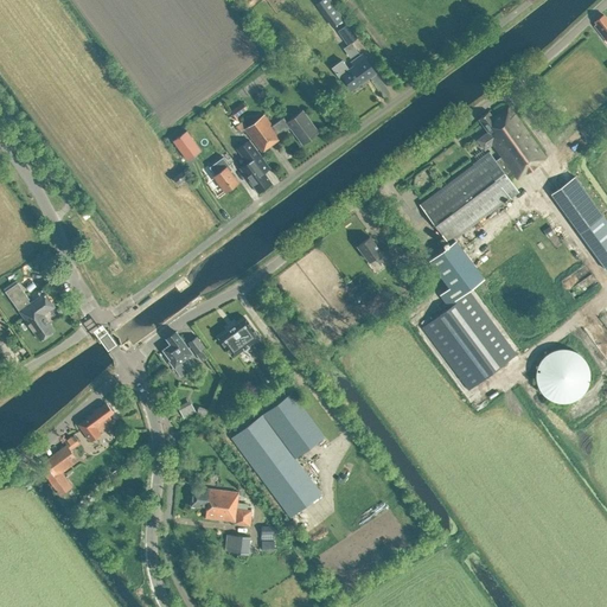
[(330,0),(319,0),(314,4),(332,27),(344,19),(330,0)]
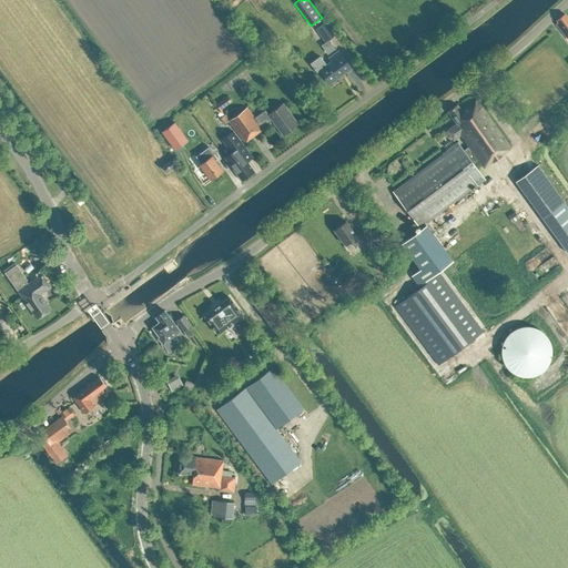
[(567,18),(565,13),(556,20),(558,22),(556,23),(567,40),(567,18)]
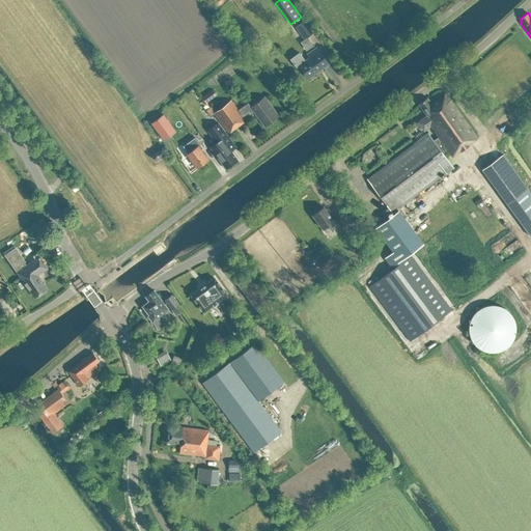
[(305,20),(295,26),(304,38),(313,31),(305,20)]
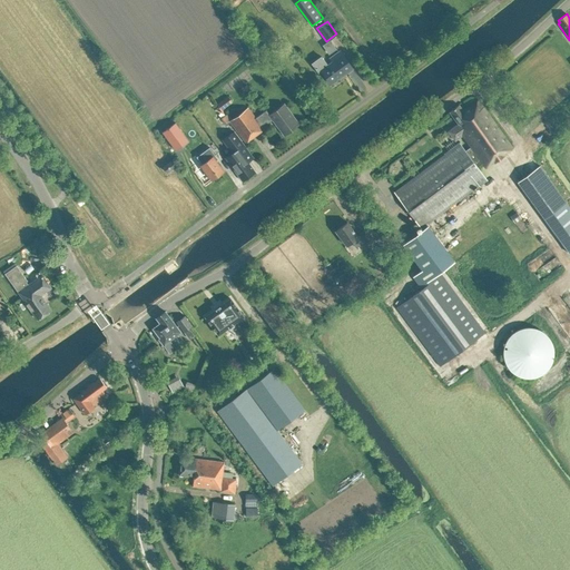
[(352,68),(340,51),(330,58),(332,61),(327,65),(321,56),(311,64),(318,74),(322,71),(331,84),(352,68)]
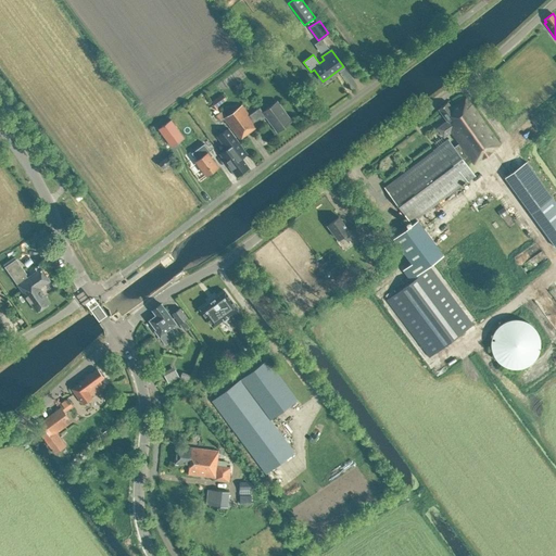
[(226,99),(222,93),(212,101),(216,106),(226,99)]
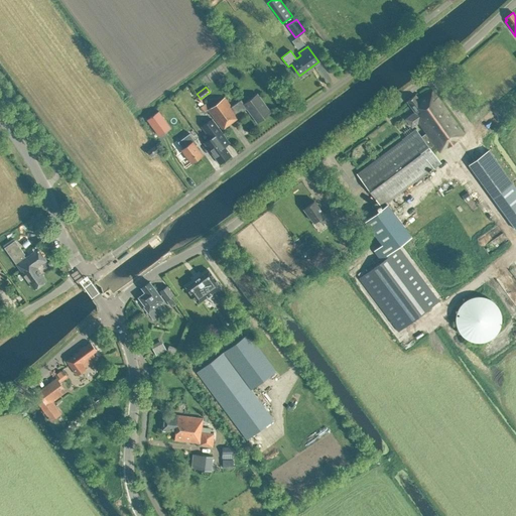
[(388,255),(386,253),(410,235),(385,202),(439,162),(431,151),(436,148),(438,152),(464,134),(432,91),(419,101),(415,95),(406,101),(414,112),(405,119),(411,127),(417,123),(425,133),(421,136),(416,129),(357,173),(382,207),(364,221),(382,244),(374,250),(381,259),(388,255)]
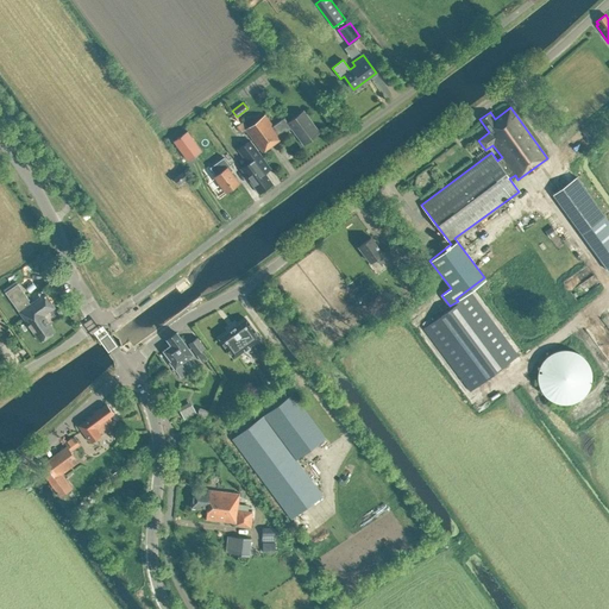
[(319,132),(303,111),(288,121),(284,117),(272,125),(264,114),(245,129),(262,152),(282,138),(280,136),(292,129),(303,144),(319,132)]
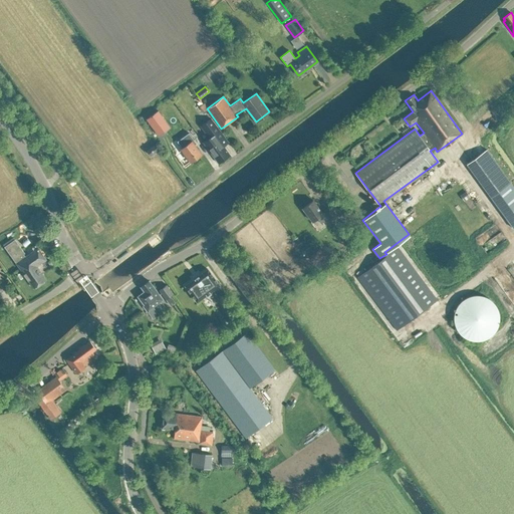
[(157,109),(146,116),(158,134),(169,125),(157,109)]
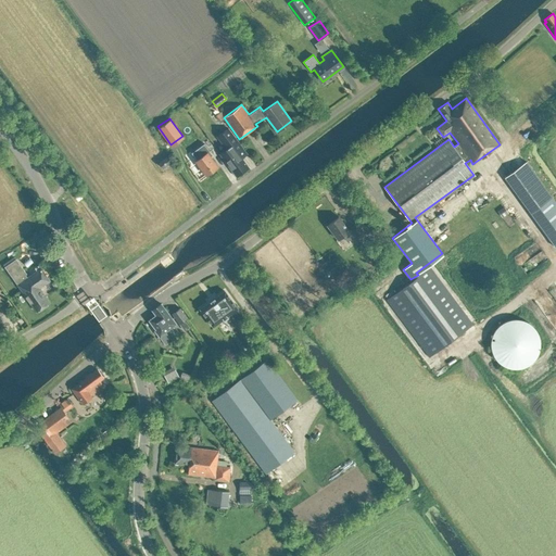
[(248,154),(228,128),(216,137),(226,149),(218,154),(236,177),(249,167),(242,158),(248,154)]
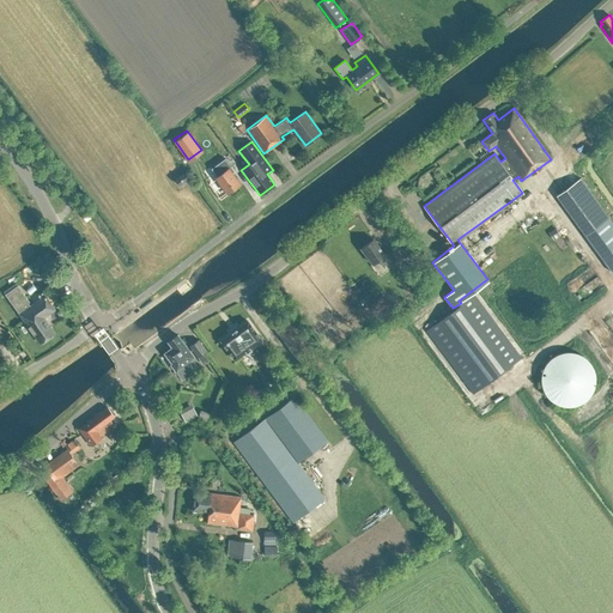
[(225,158),(211,168),(217,176),(216,177),(226,193),(240,183),(231,171),(234,170),(231,167),(225,159),(225,158)]
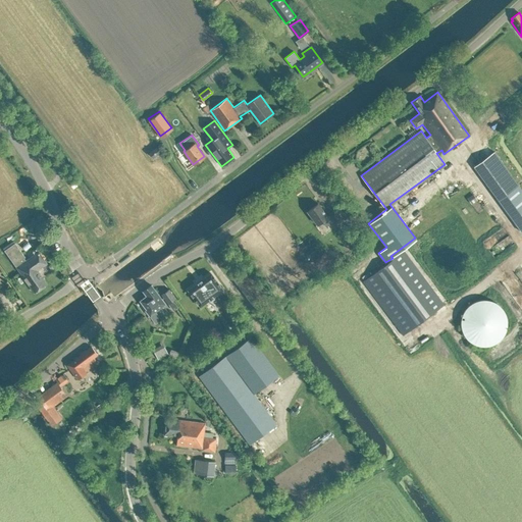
[(152,157),(160,152),(156,148),(149,153),(152,157)]
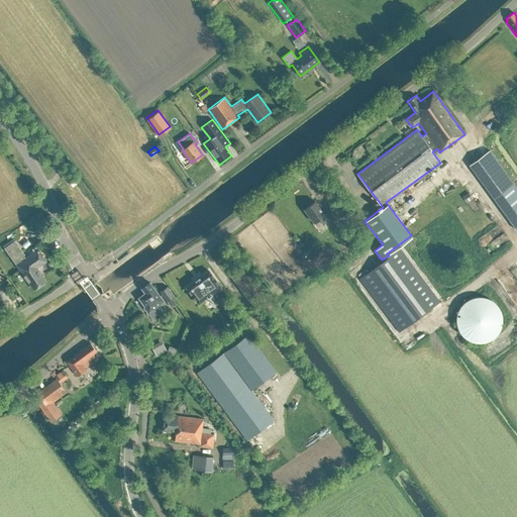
[(494,197),(513,183),(488,149),(469,164),(494,197)]
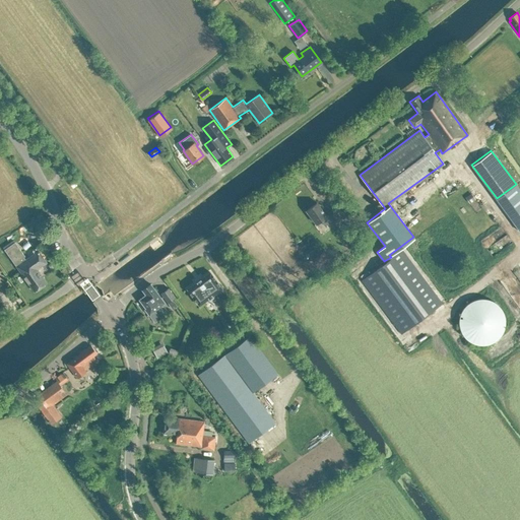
[(519,189),(516,184),(497,198),(519,230),(519,189)]
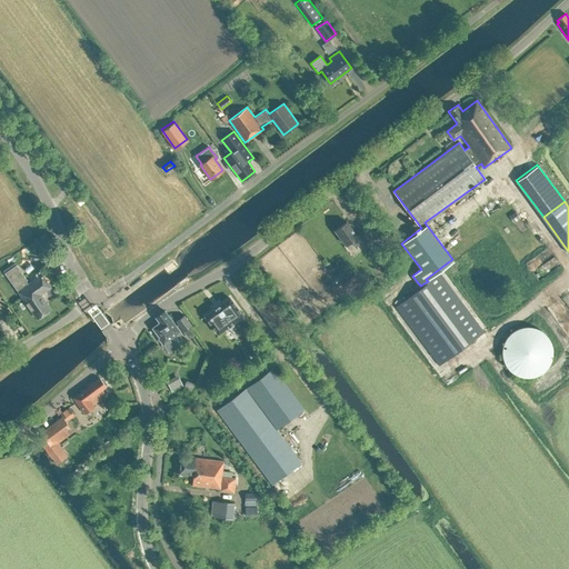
[(517,210),(510,215),(515,221),(521,217),(517,210)]
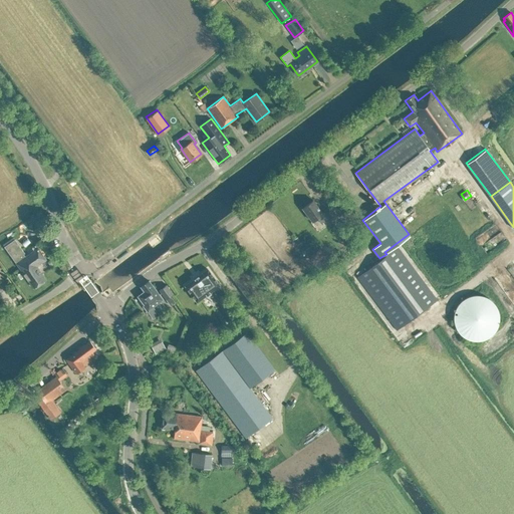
[(322,213),(312,200),(302,208),(312,221),(316,217),(320,223),(328,217),(329,219),(335,215),(329,207),(323,211),(324,212),(322,213)]
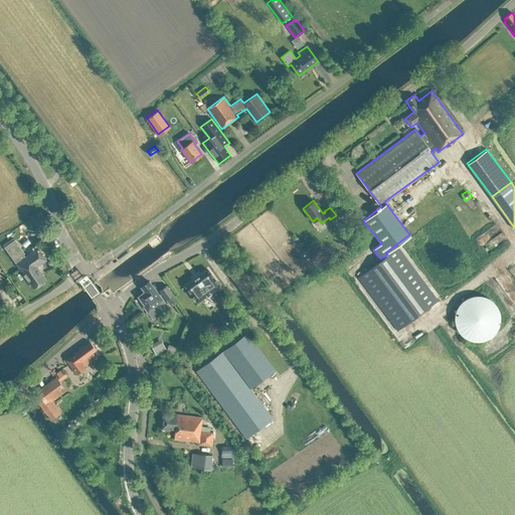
[(342,235),(352,227),(346,220),(337,227),(342,235)]
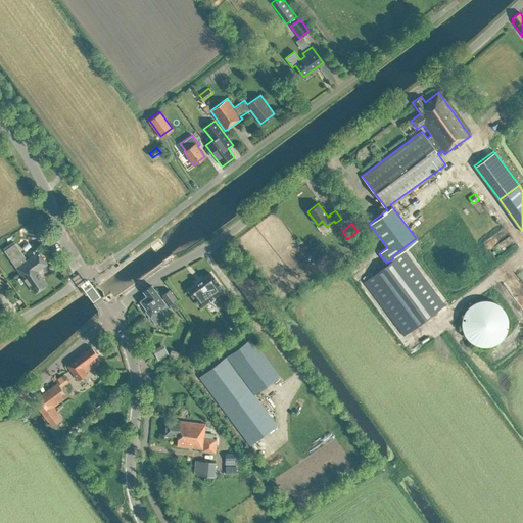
[(26,260),(24,257),(25,256),(14,243),(4,250),(34,293),(46,284),(37,270),(46,264),(38,252),(26,260)]
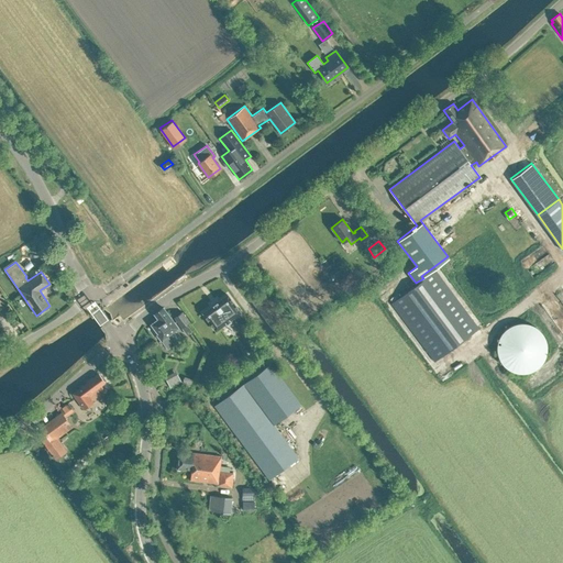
[(434,269),(423,278),(416,283),(390,302),(434,361),(478,329),(434,269)]
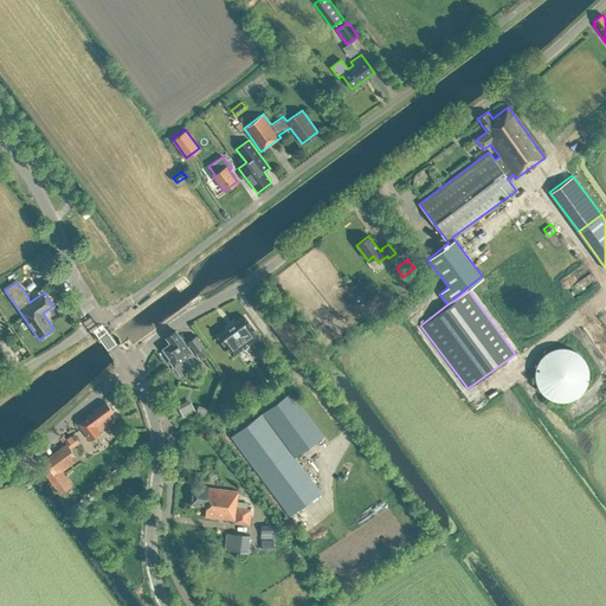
[(218,336),(224,345),(231,355),(258,336),(244,317),(218,336)]
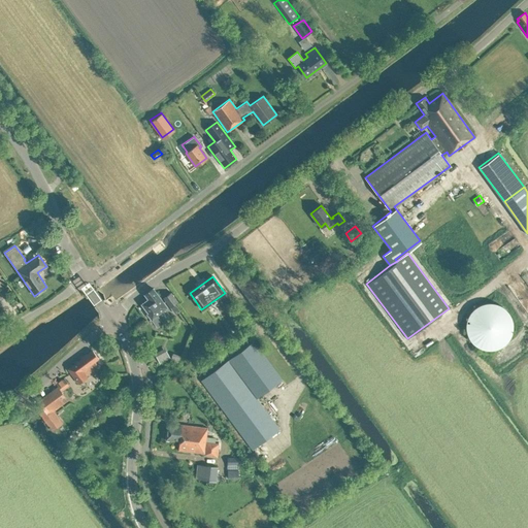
[(156,327),(162,323),(156,315),(166,307),(153,289),(144,295),(147,299),(141,303),(147,312),(146,314),(156,327)]
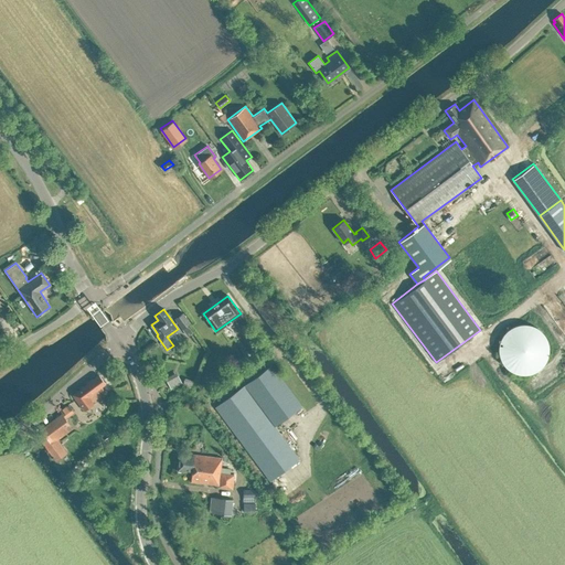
[(187,336),(191,332),(187,326),(190,323),(182,313),(174,319),(187,336)]
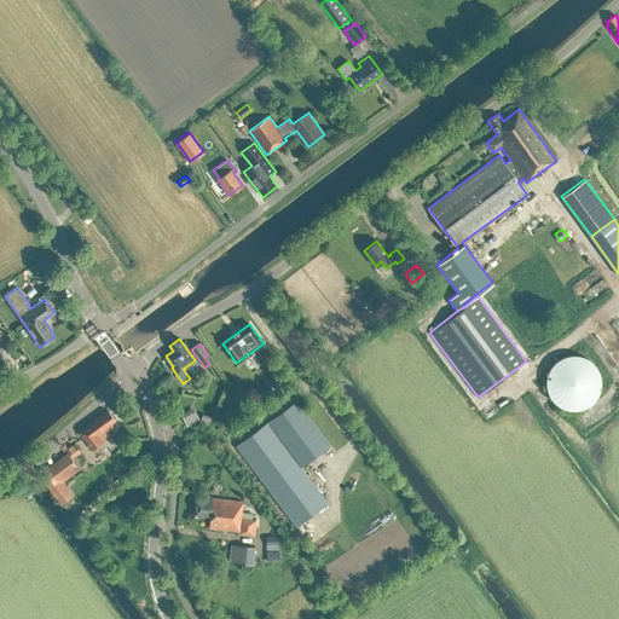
[(556,412),(601,394),(583,350),(538,368),(556,412)]
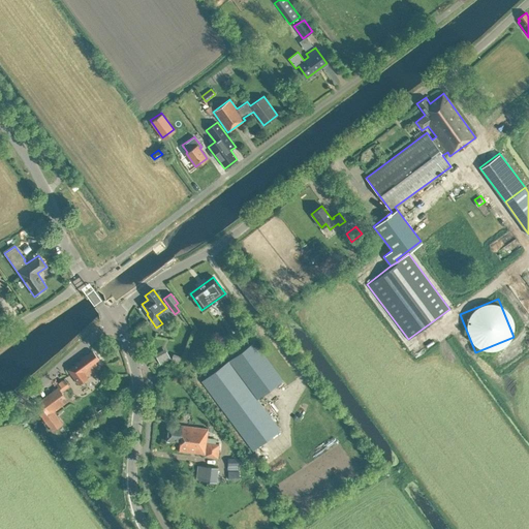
[(252,448),(279,429),(256,399),(281,380),(253,343),(201,380),(252,448)]
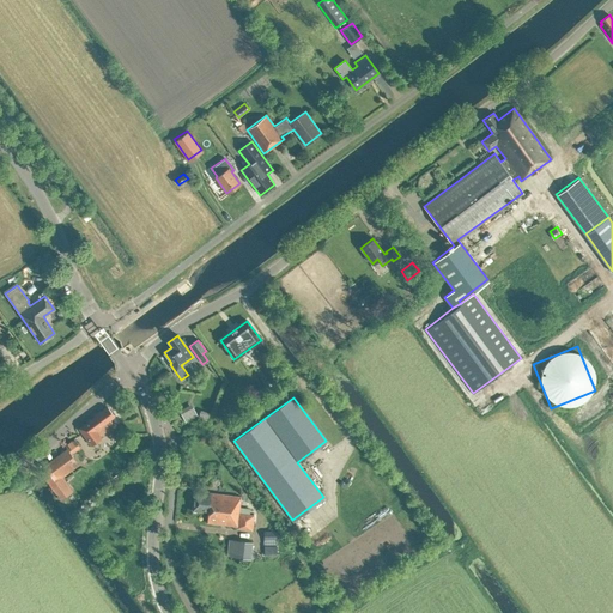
[(198,417),(192,404),(178,410),(186,424),(198,417)]
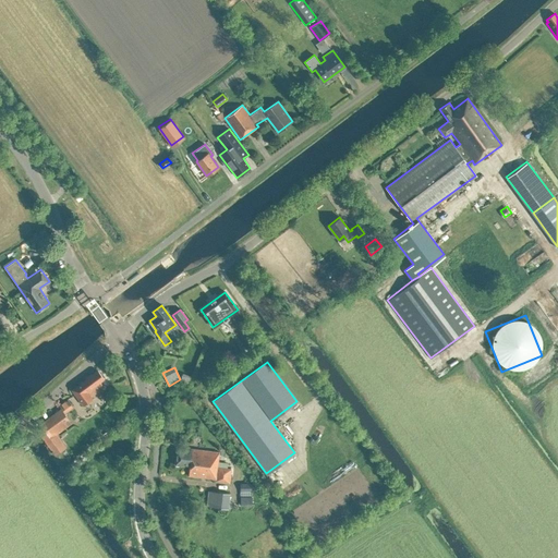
[(104,379),(97,371),(91,375),(91,374),(85,378),(85,379),(80,383),(81,385),(74,389),(79,395),(76,397),(83,405),(92,398),(91,397),(104,387),(100,381),(104,379)]
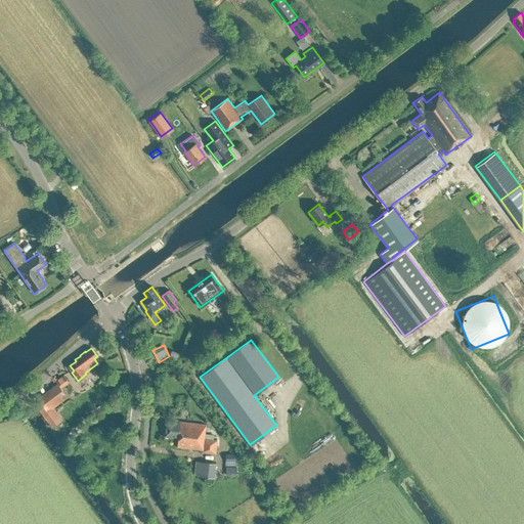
[(39,400),(35,403),(52,428),(63,420),(54,407),(67,397),(57,384),(37,398),(39,400)]
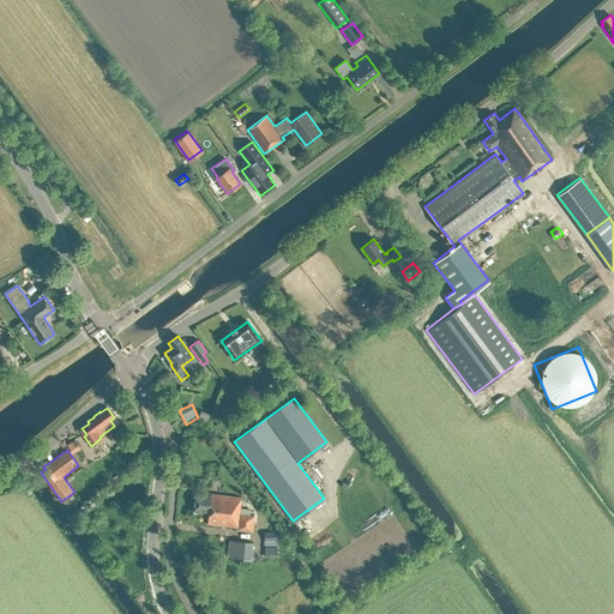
[(209,495),(194,493),(192,511),(209,513),(208,523),(236,527),(236,528),(252,530),(254,515),(250,515),(251,510),(239,509),(240,497),(210,493),(209,495)]
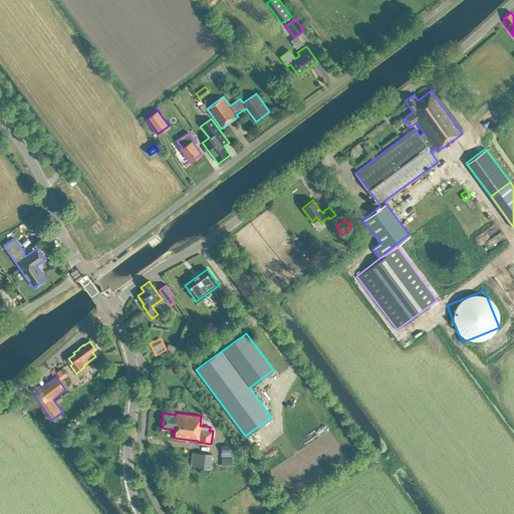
[(221,445),(221,457),(232,458),(232,445),(221,445)]
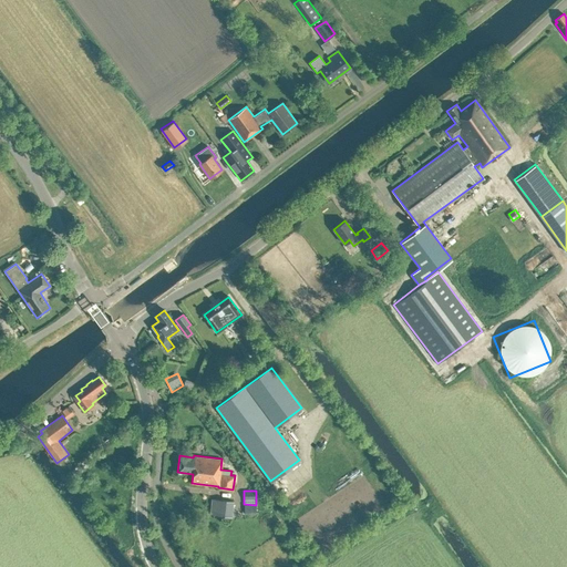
[(213,497),(212,513),(232,515),(233,498),(213,497)]
